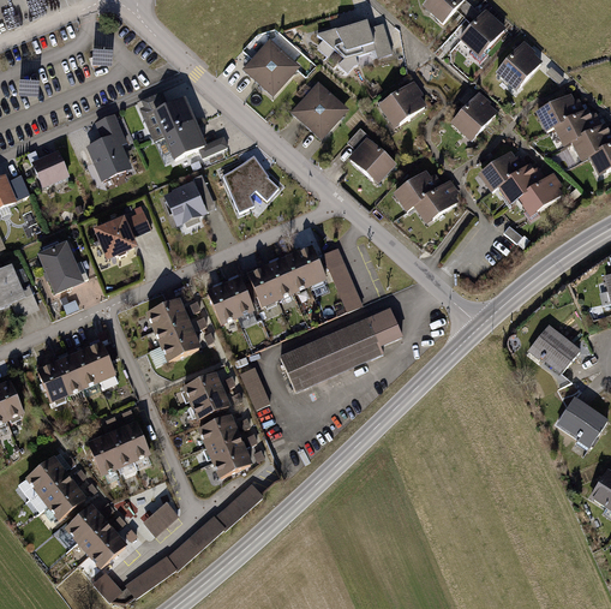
[(427,0),(423,6),(444,24),(465,0),(427,0)]
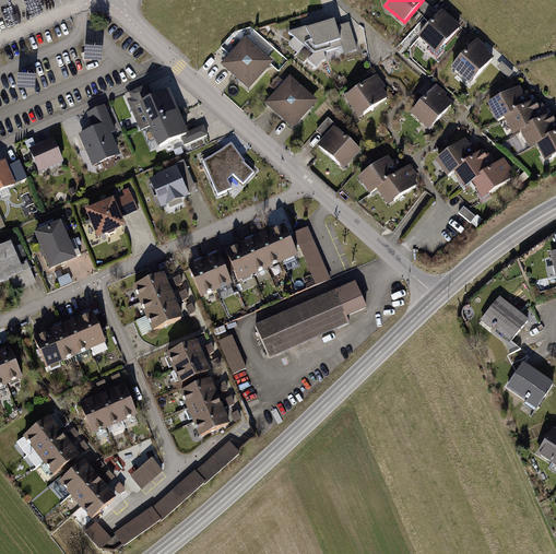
[(461,27),(442,9),(418,34),(437,52),(461,27)]
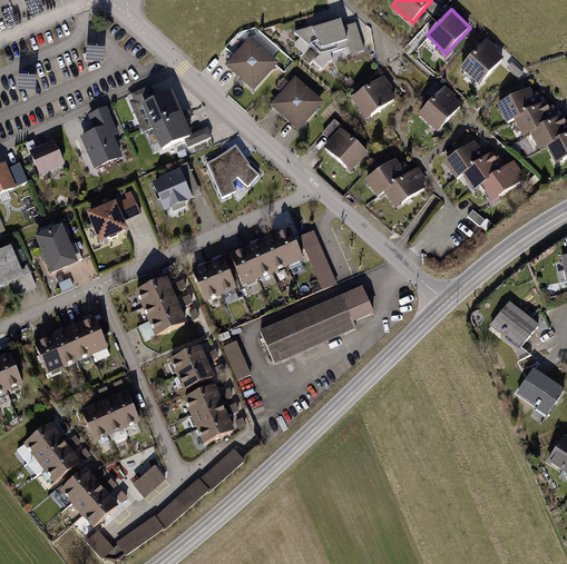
[(316,61),(363,49),(355,19),(341,22),(340,16),(292,29),(297,49),(316,43),(319,53),(315,55),(316,61)]
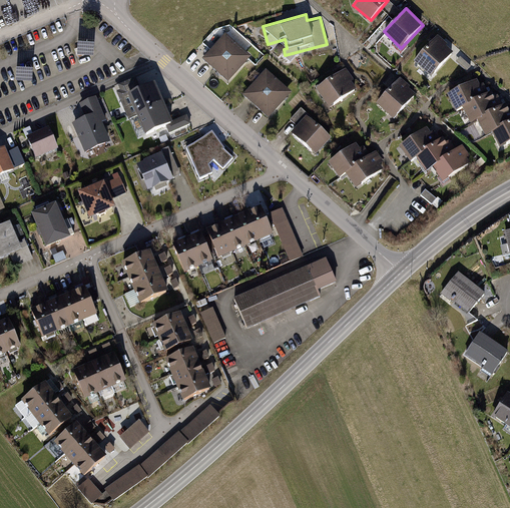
[(249,55),(224,33),(202,59),(227,80),(249,55)]
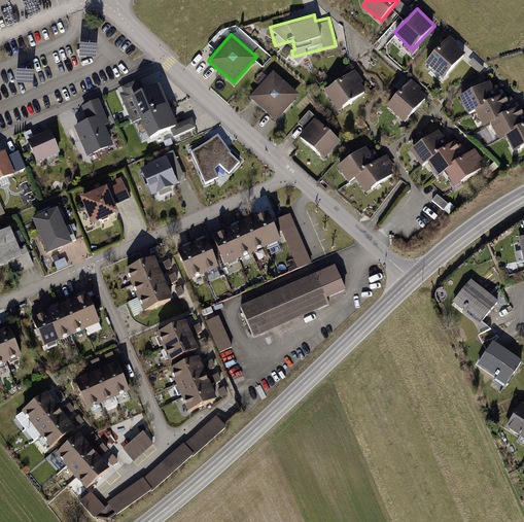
[(467,53),(449,37),(426,62),(445,78),(467,53)]
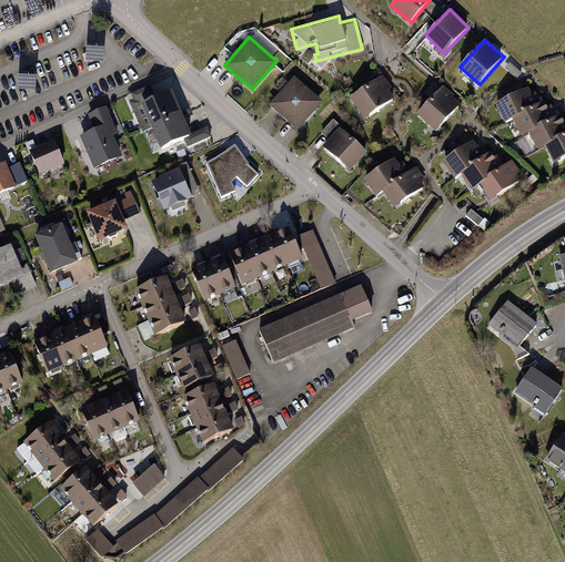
[(383,74),(350,96),(364,116),(396,95),(383,74)]
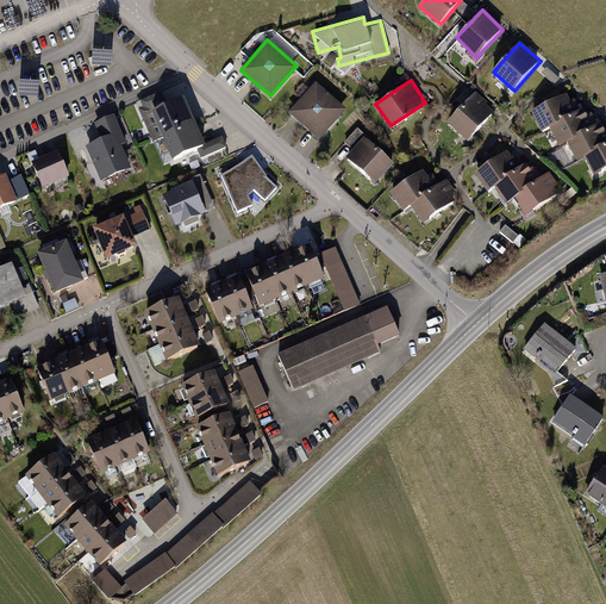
[(345,107),(316,81),(288,111),(319,137),(345,107)]
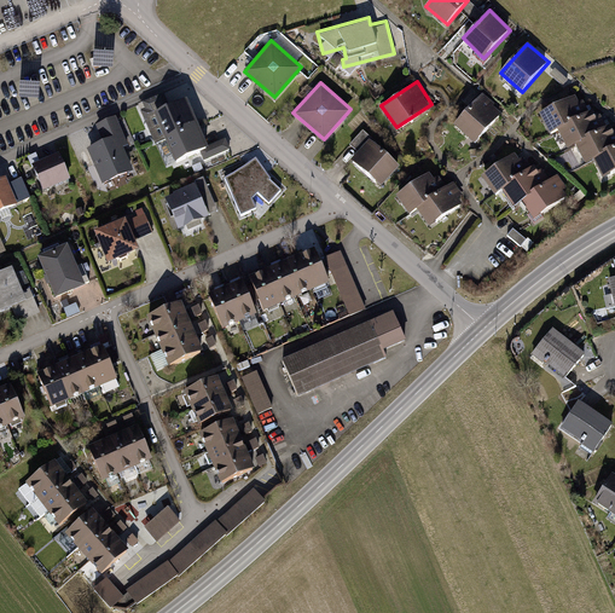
[(503,111),(481,91),(453,122),(475,142),(503,111)]
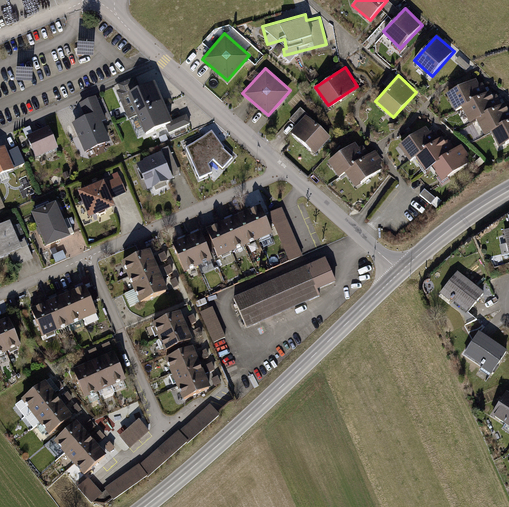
[(478,77),(447,92),(455,109),(463,105),(471,121),(478,118),(485,133),(493,130),(501,145),(508,140),(508,102),(508,101),(502,104),(494,87),(485,91),(478,77)]
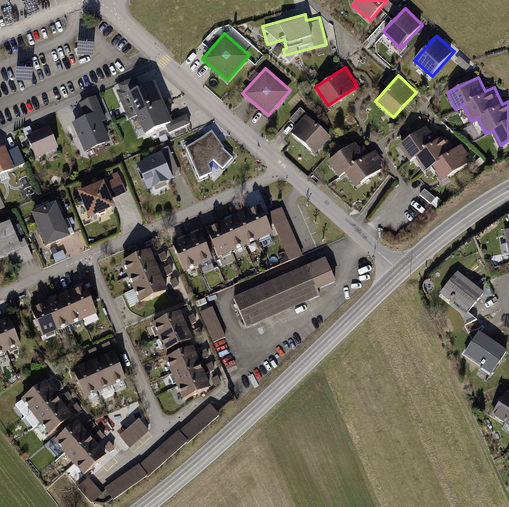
[(156,82),(128,94),(147,137),(187,120),(183,109),(170,115),(156,82)]
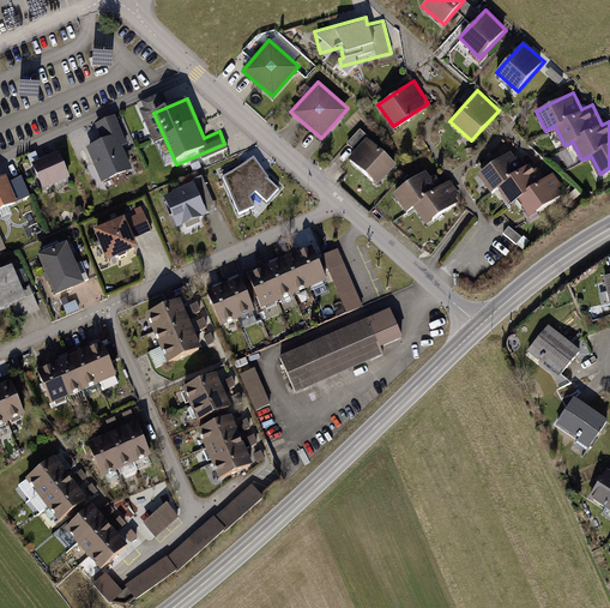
[(102,139),(88,145),(102,180),(131,168),(121,144),(126,143),(115,114),(95,122),(102,139)]
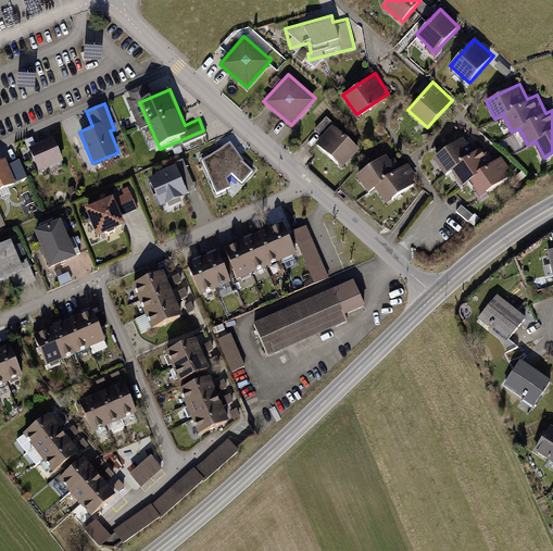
[(359,149),(329,122),(314,140),(342,166),(359,149)]
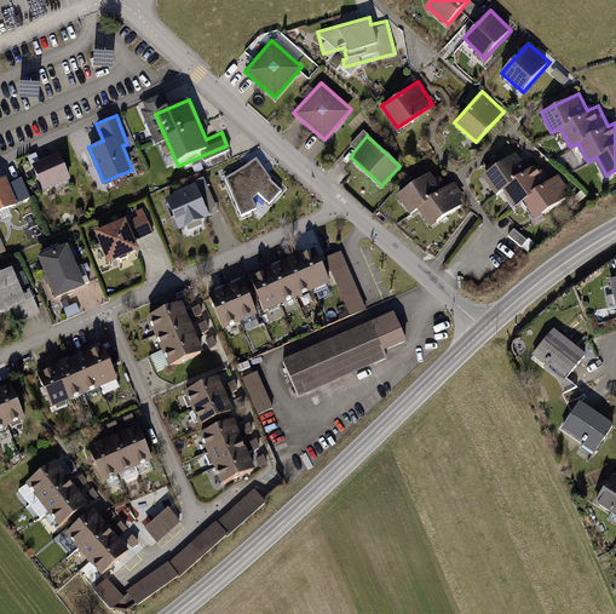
[(269,171),(254,150),(216,166),(236,217),(251,210),(257,214),(283,183),(269,171)]
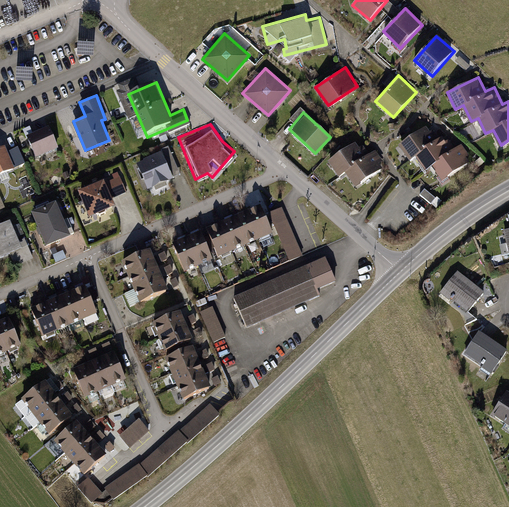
[(429,124),(399,144),(411,161),(417,156),(426,169),(433,164),(443,178),(472,159),(461,142),(453,147),(444,134),(438,138),(429,124)]
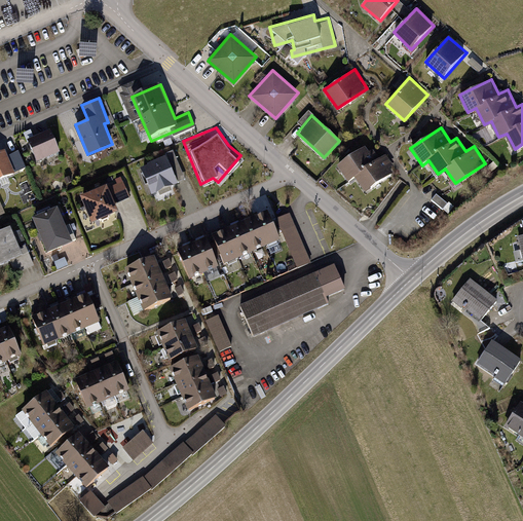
[(50,128),(28,138),(37,158),(59,150),(50,128)]
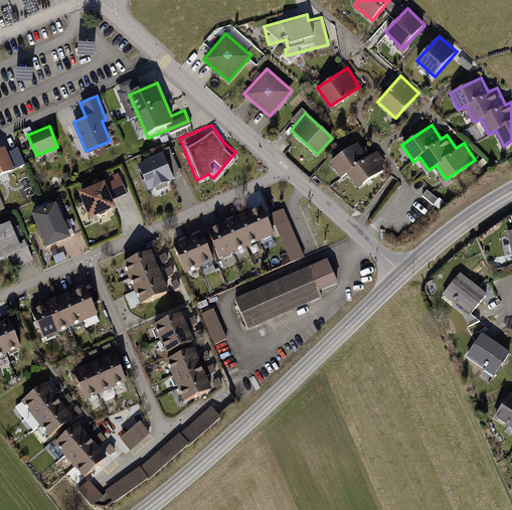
[(367,157),(356,141),(329,159),(342,179),(349,175),(357,186),(387,167),(376,151),(367,157)]
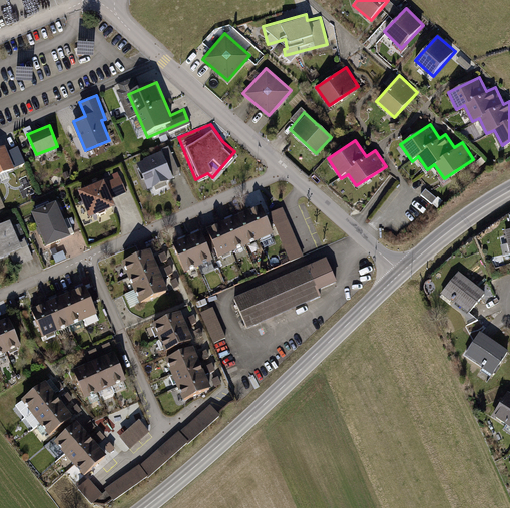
[(0,174),(15,168),(4,145),(0,147),(0,174)]
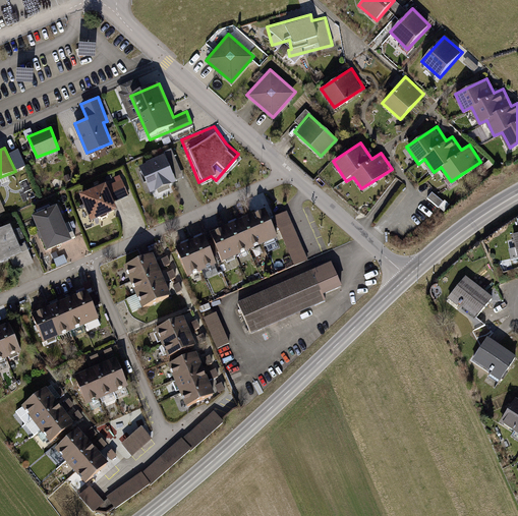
[(171,149),(139,163),(152,190),(183,176),(171,149)]
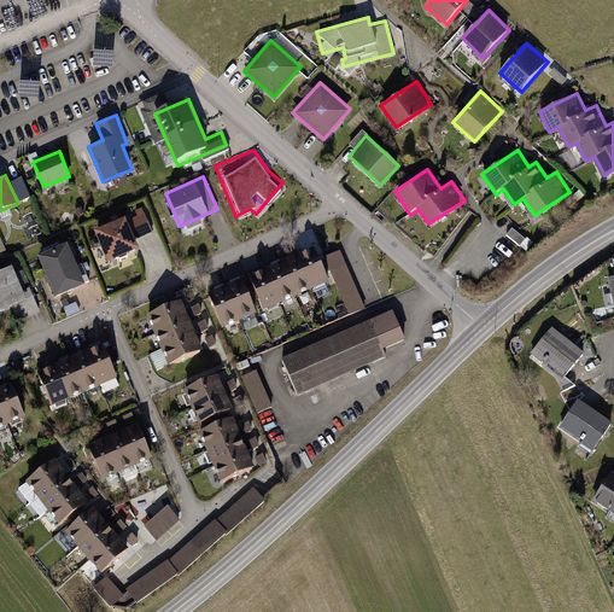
[(144,210),(94,231),(107,261),(140,248),(134,237),(152,229),(144,210)]
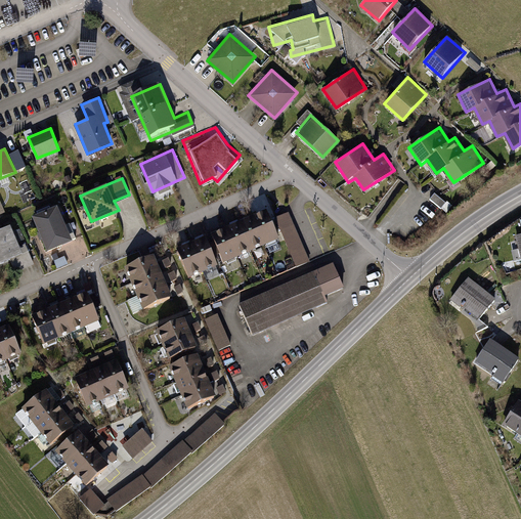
[(435,190),(429,197),(441,207),(446,201),(435,190)]
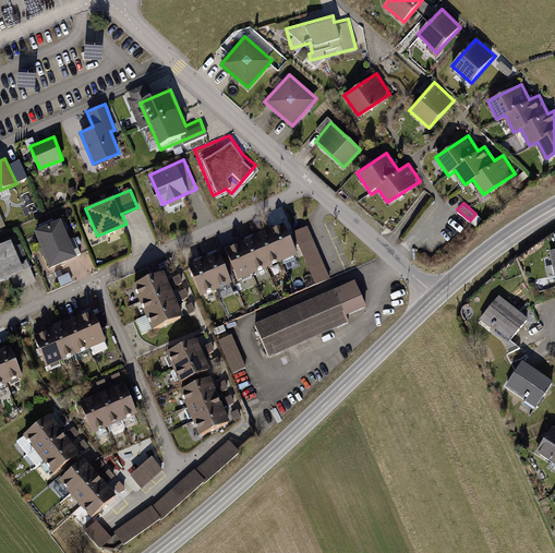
[(60,216),(34,228),(51,267),(77,255),(60,216)]
